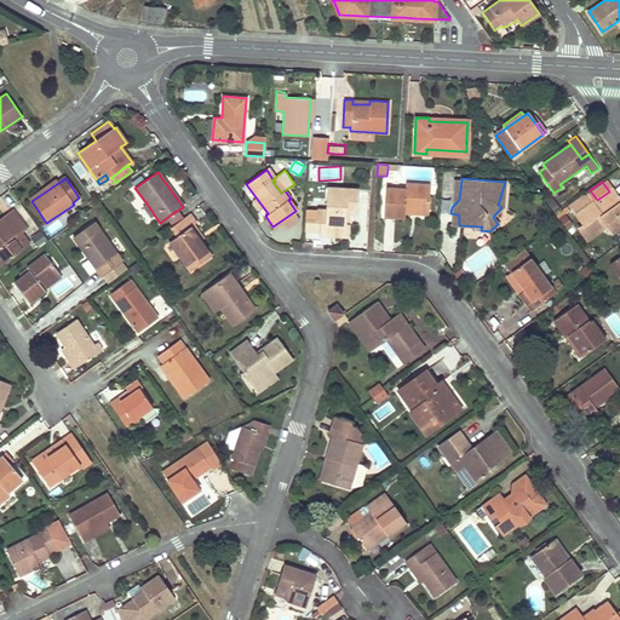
[(383,216),(403,218),(405,212),(405,207),(426,210),(429,187),(406,183),(405,189),(385,187),(383,216)]
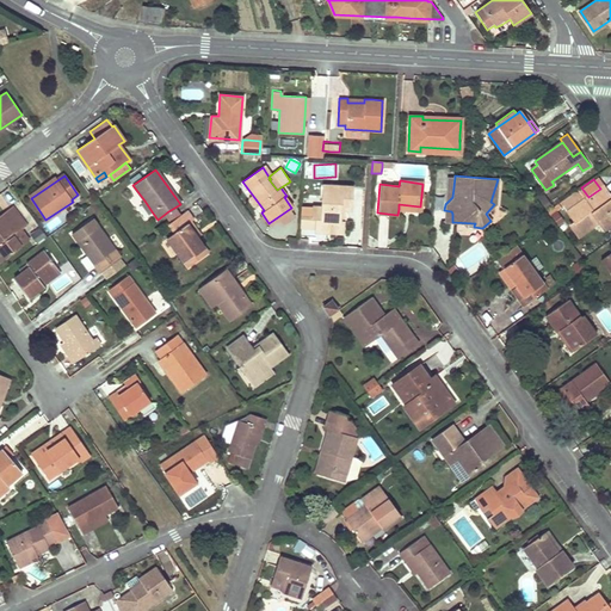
[(102,190),(97,181),(90,186),(96,195),(102,190)]
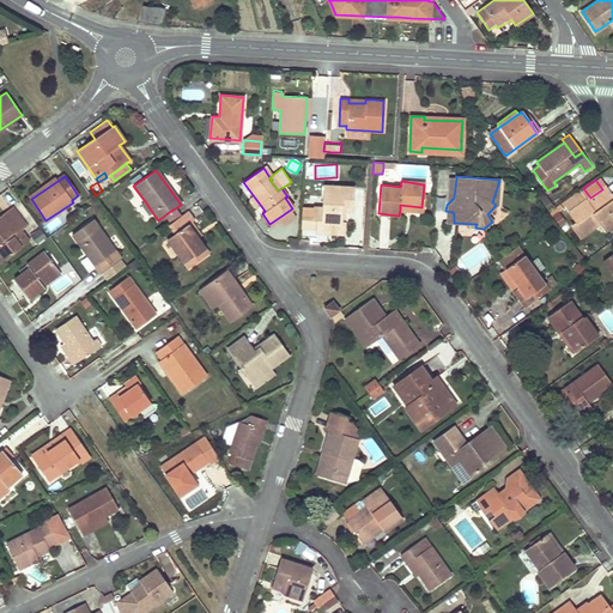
[(345,234),(345,228),(345,222),(343,222),(343,210),(346,210),(352,205),(353,187),(323,184),(321,207),(313,207),(311,219),(316,219),(315,231),(345,234)]
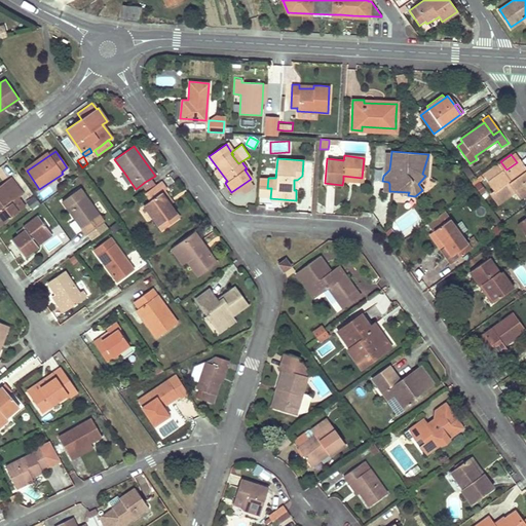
[(500,161),(482,174),(495,191),(490,194),(497,203),(515,191),(520,197),(525,193),(525,172),(522,175),(519,171),(522,168),(517,162),(506,170),(500,161)]
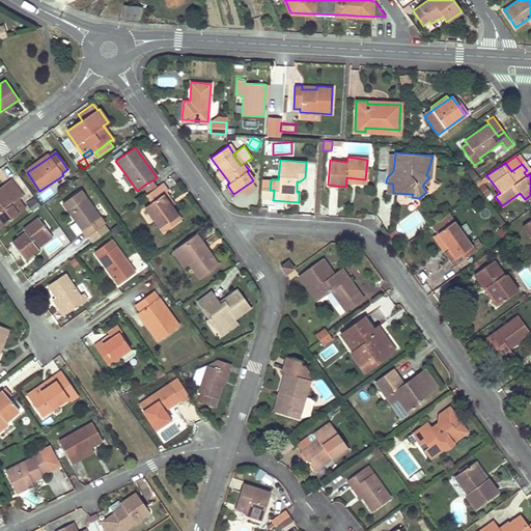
[(132,184),(126,174),(122,176),(129,186),(132,184)]
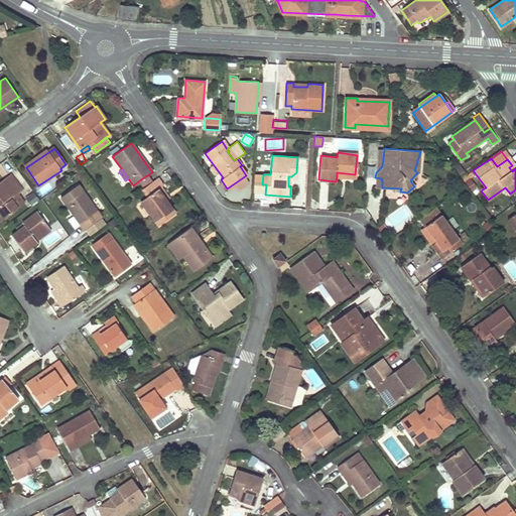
[(23,189),(11,174),(0,181),(0,220),(1,221),(18,209),(11,199),(16,196),(23,189)]
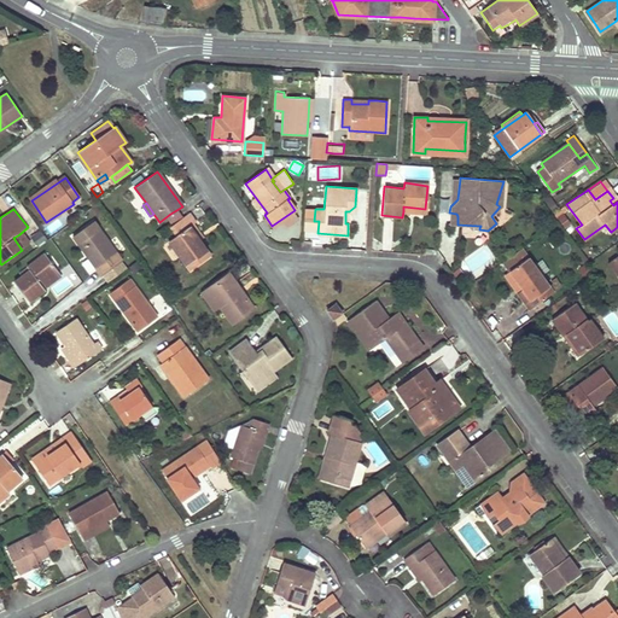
[(190,270),(209,256),(198,242),(188,227),(192,225),(194,222),(188,214),(170,227),(176,235),(169,240),(190,270)]
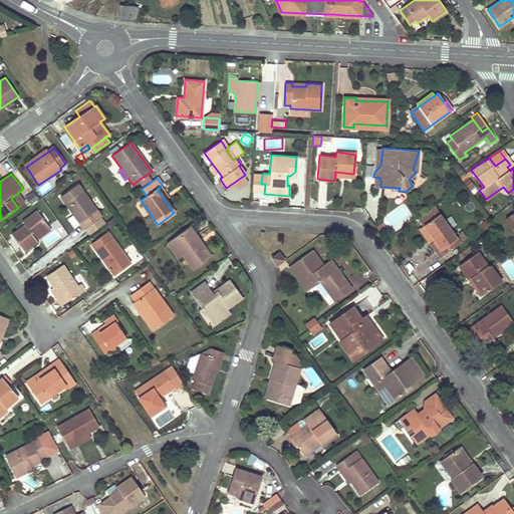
[(255,183),(254,193),(264,194),(265,184),(261,184),(255,183)]
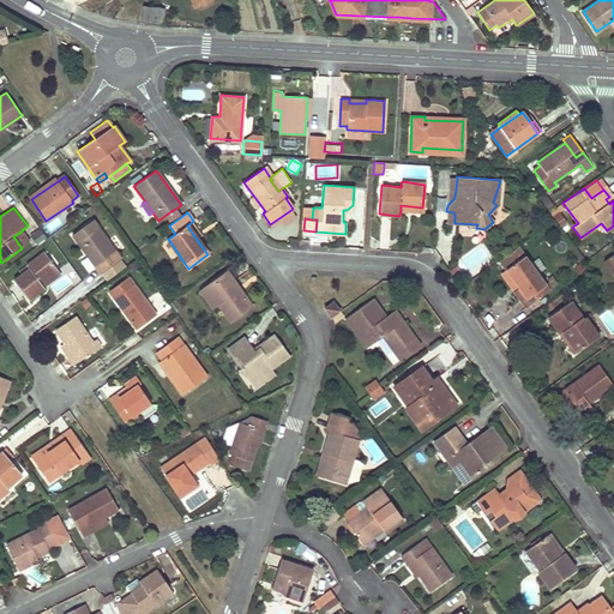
[(94,220),(72,235),(96,266),(109,257),(114,264),(122,258),(94,220)]
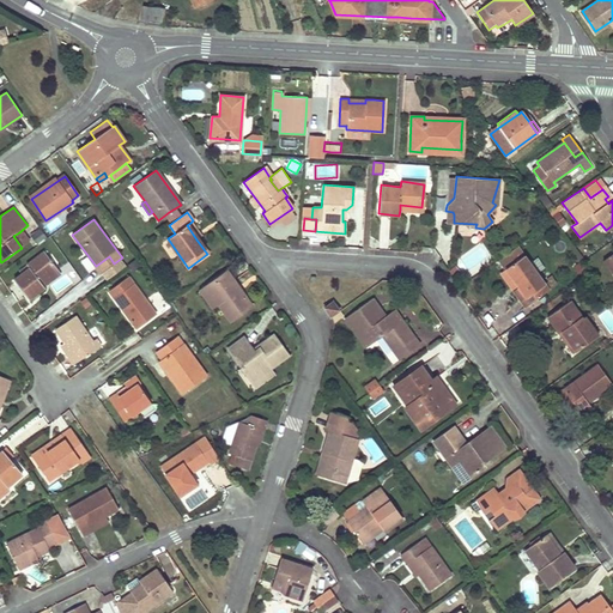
[(196,240),(200,237),(190,223),(187,225),(196,240)]
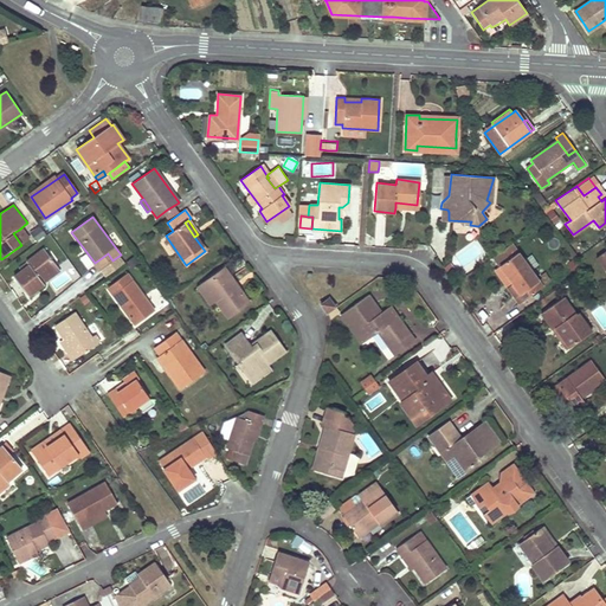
[(30,232),(36,243),(45,237),(40,226),(30,232)]
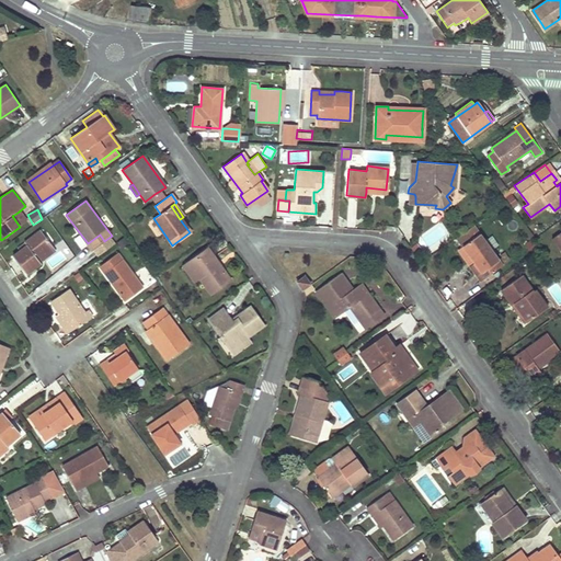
[(12,216),(20,227),(25,222),(18,213),(12,216)]
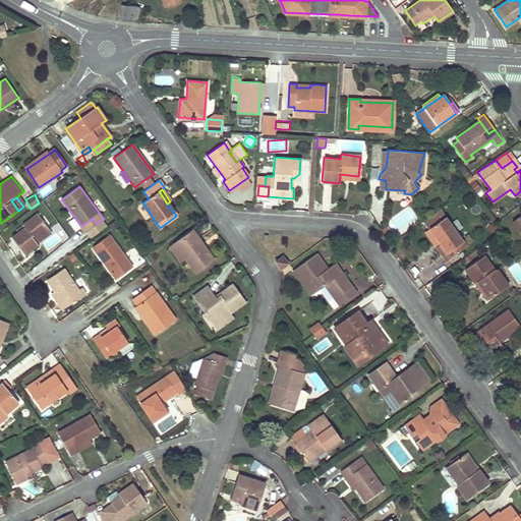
[(462,241),(445,218),(439,210),(423,221),(429,229),(441,243),(437,246),(436,247),(446,262),(473,241),(468,234),(464,236),(466,238),(462,241)]
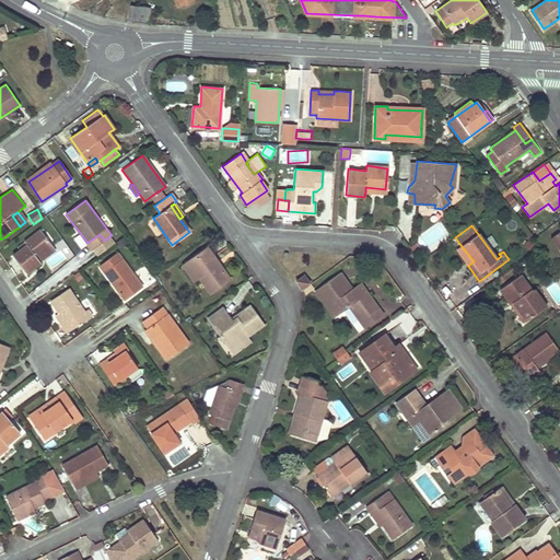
[(25,275),(33,268),(42,263),(41,261),(54,252),(41,232),(24,244),(26,247),(13,256),(25,275)]
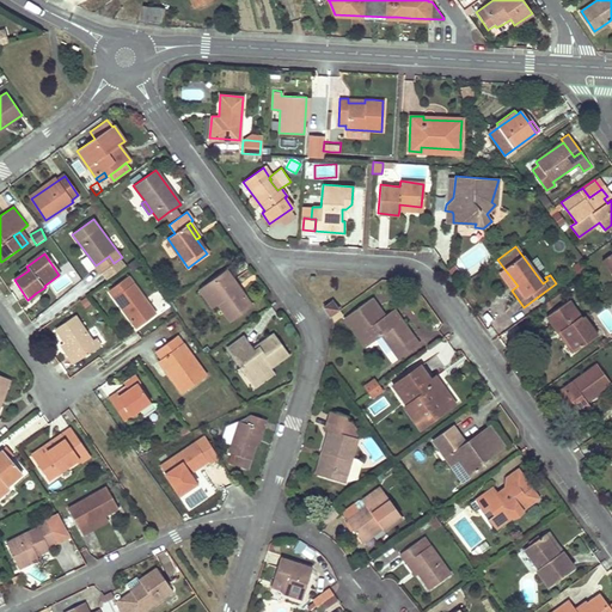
[(109,256),(96,265),(101,273),(114,263),(109,256)]
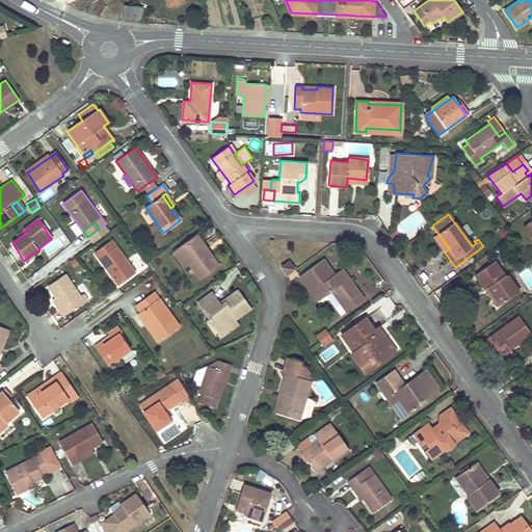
[(439,234),(434,236),(446,251),(450,248),(439,234)]
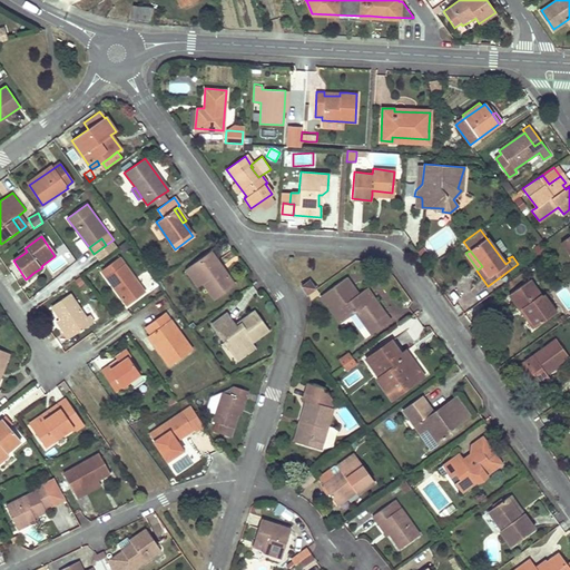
[(232,283),(210,253),(192,265),(203,282),(213,296),(232,283)]
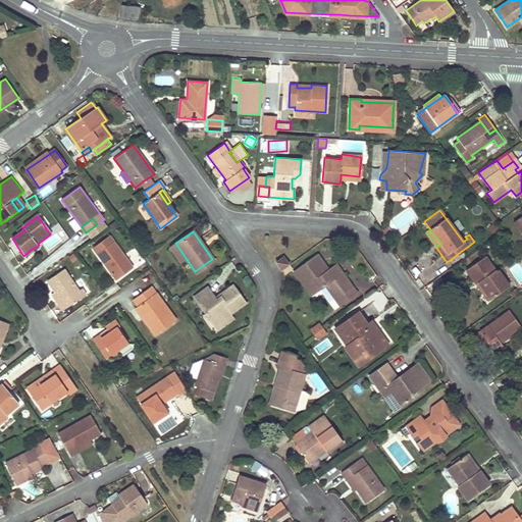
[(131,270),(125,263),(121,257),(123,256),(110,236),(93,248),(116,280),(131,270)]
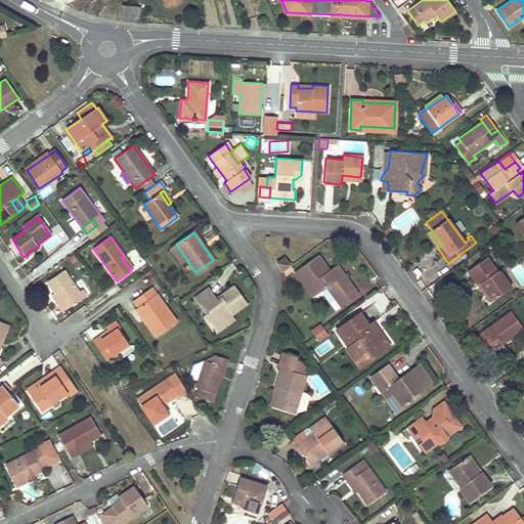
[(170,249),(180,263),(186,259),(176,244),(170,249)]
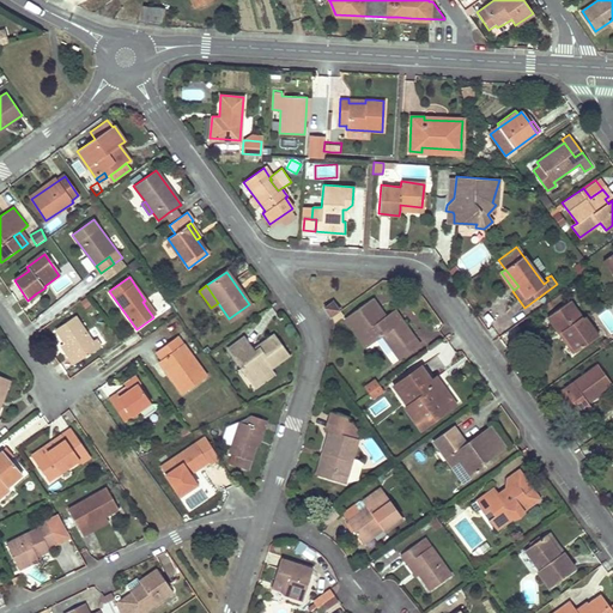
[(374,298),(345,319),(353,329),(358,326),(370,344),(382,335),(394,352),(414,338),(399,314),(389,321),(386,316),(374,298)]
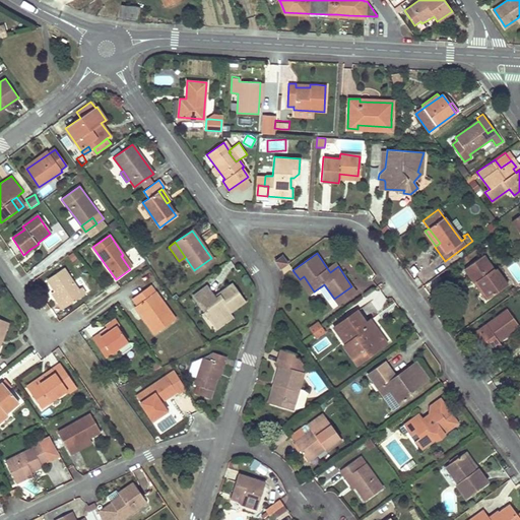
[(125,262),(130,269),(132,267),(123,255),(121,256),(125,262)]
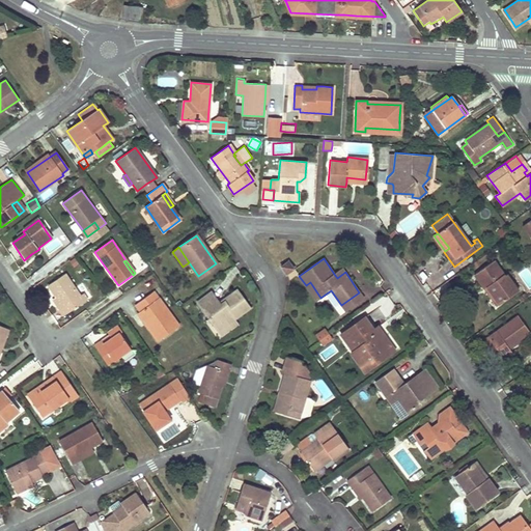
[(518,290),(512,283),(507,276),(505,277),(493,260),(473,275),(484,290),(486,288),(498,304),(518,290)]
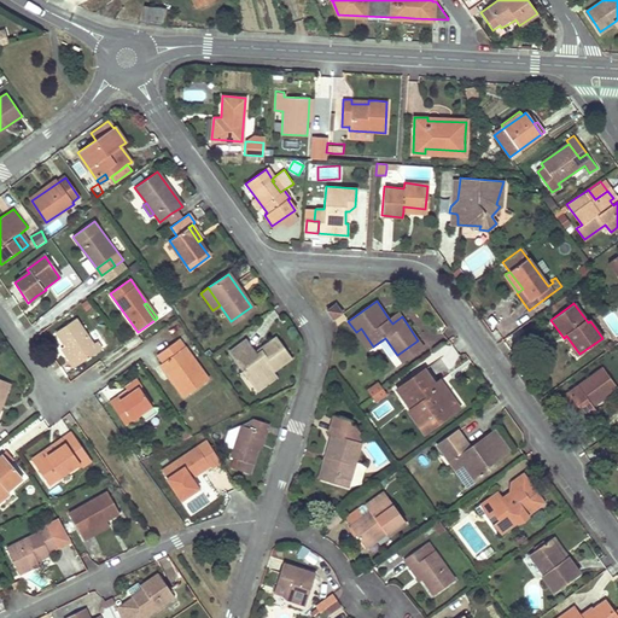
[(333,321),(343,314),(336,304),(326,312),(333,321)]
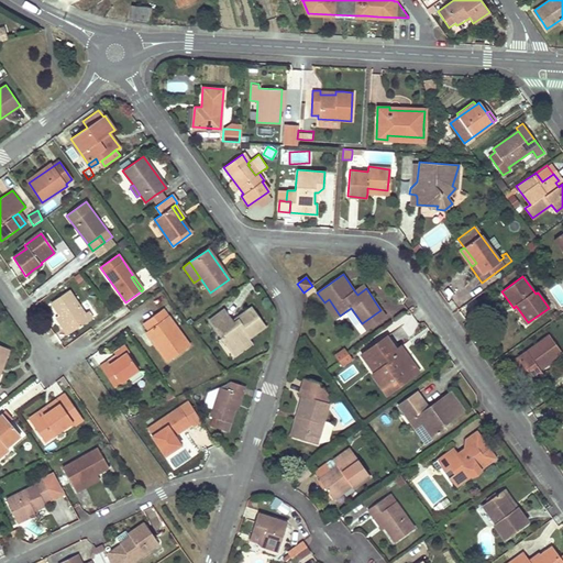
[(357,295),(366,288),(363,284),(354,290),(357,295)]
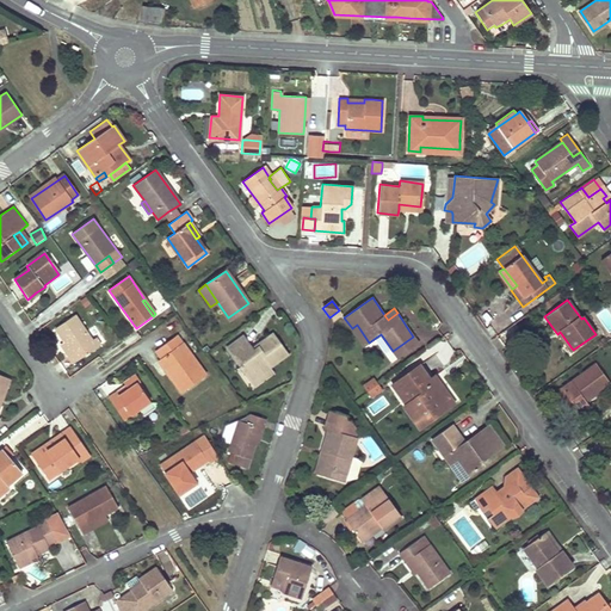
[(73,313),(53,328),(63,343),(72,353),(68,356),(73,362),(100,341),(96,335),(91,339),(73,313)]
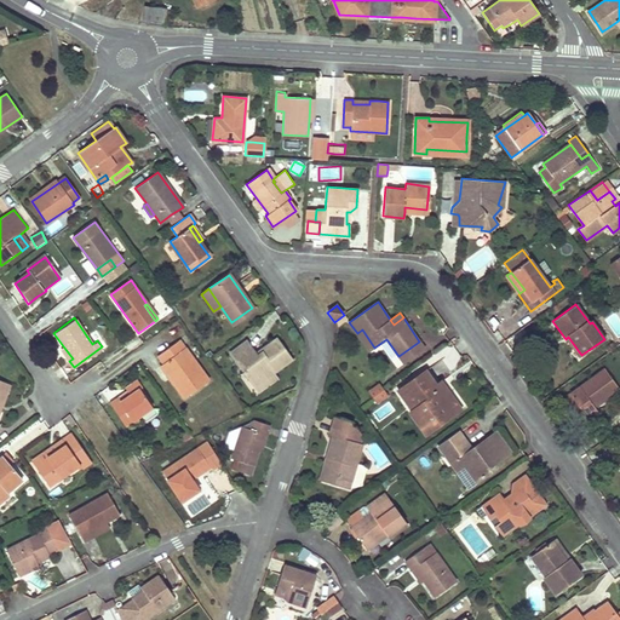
[(357,333),(369,351),(374,348),(362,329),(357,333)]
